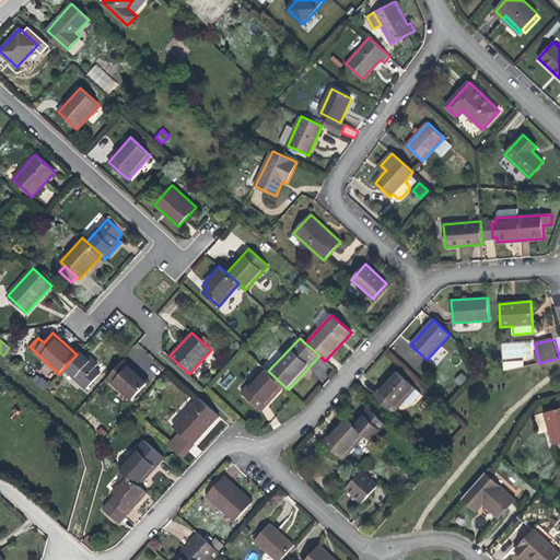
[(98,364),(82,349),(77,354),(65,368),(88,388),(100,374),(94,369),(98,364)]
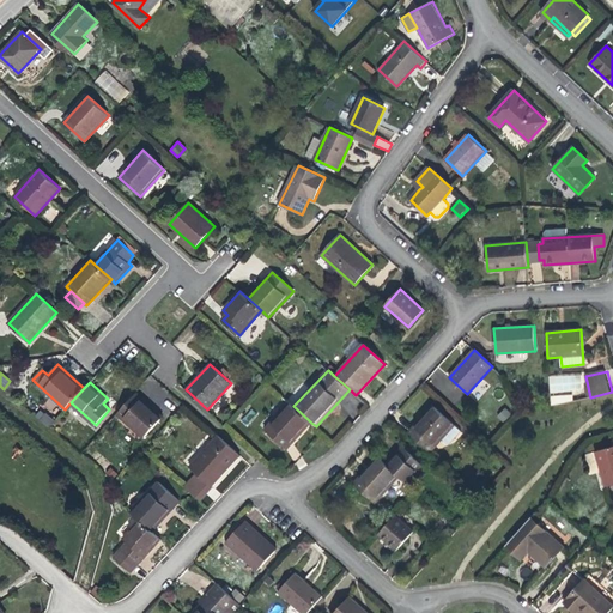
[(163,417),(137,393),(117,414),(145,438),(163,417)]
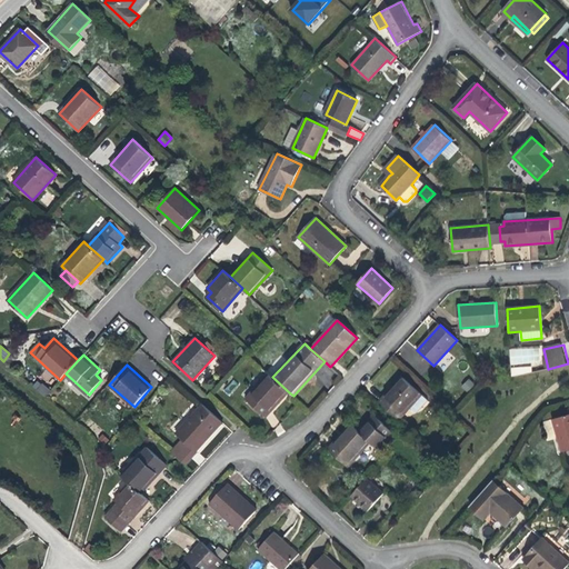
[(522,367),(511,369),(511,377),(523,375),(522,367)]
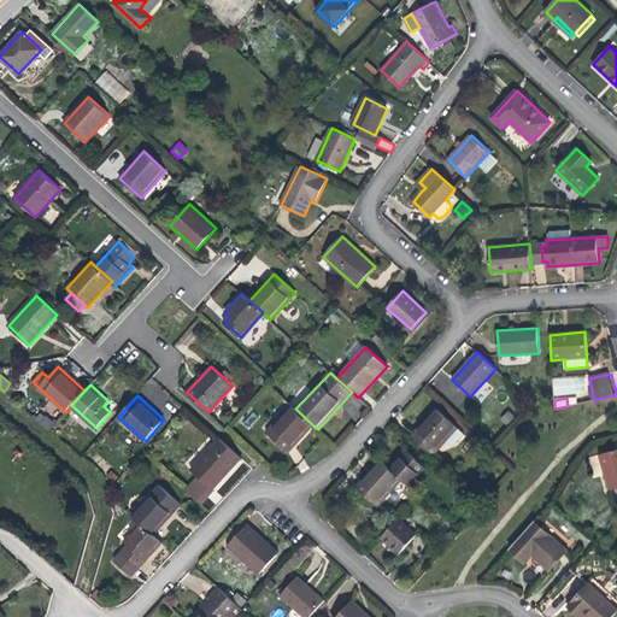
[(289,453),(313,425),(295,409),(292,405),(266,433),(289,453)]
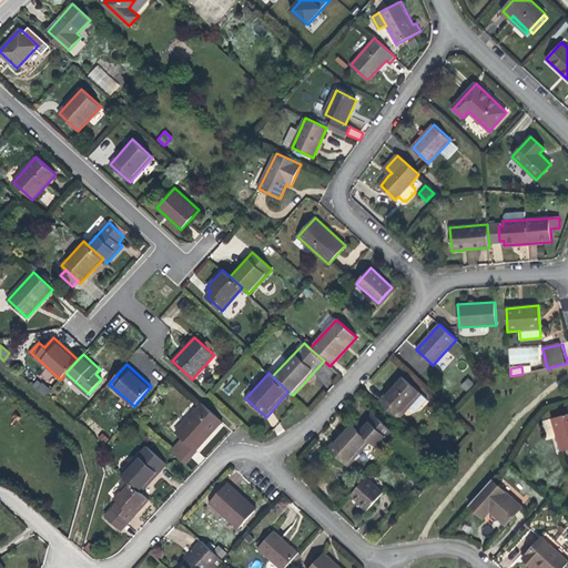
[(377,399),(399,419),(409,408),(423,394),(401,375),(377,399)]
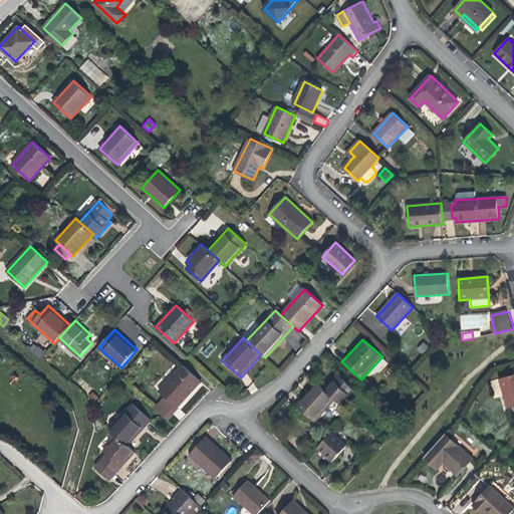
[(33,343),(28,349),(39,358),(44,351),(33,343)]
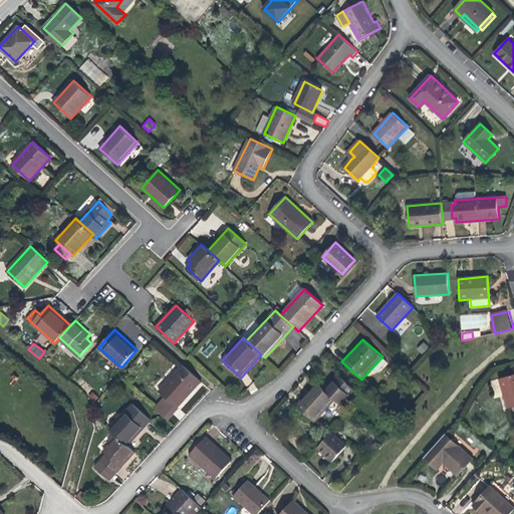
[(430,348),(424,343),(418,349),(423,355),(430,348)]
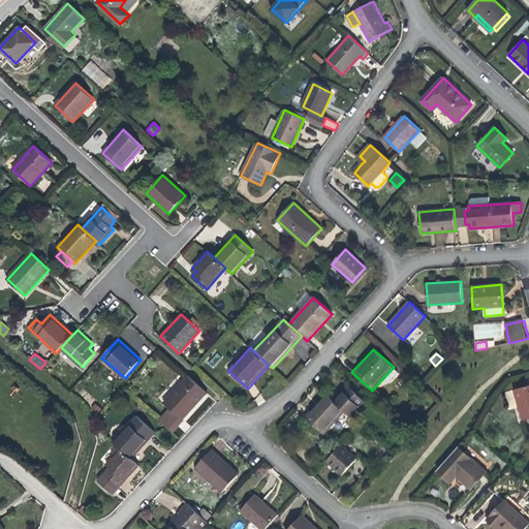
[(396,370),(394,367),(381,380),(383,383),(396,370)]
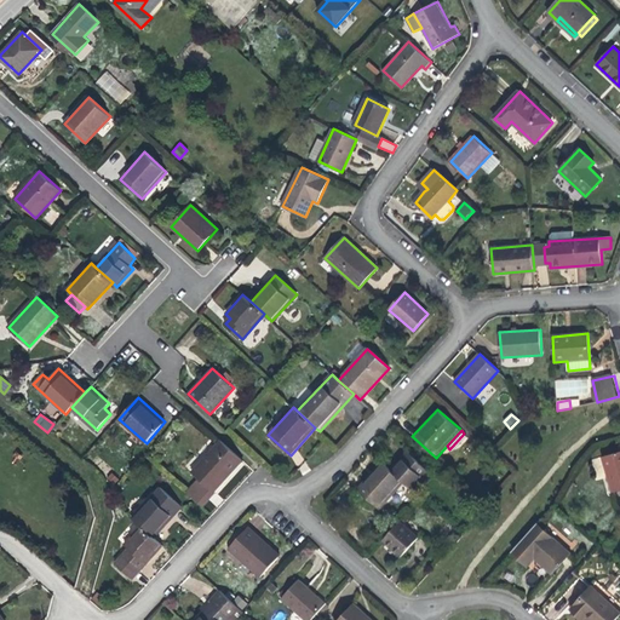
[(213,492),(242,460),(222,441),(193,472),(200,480),(188,493),(202,506),(214,493),(213,492)]
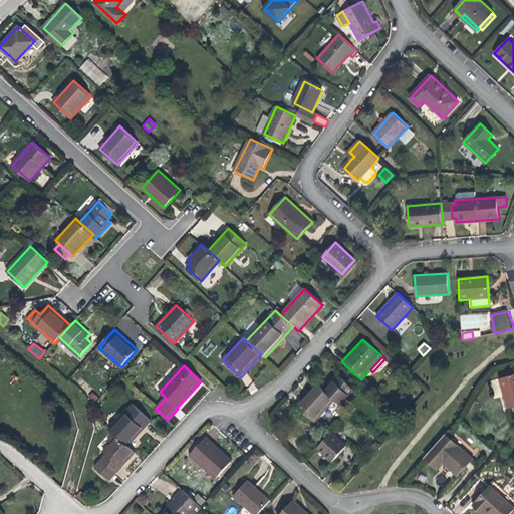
[(337,373),(323,390),(334,400),(341,407),(355,391),(337,373)]
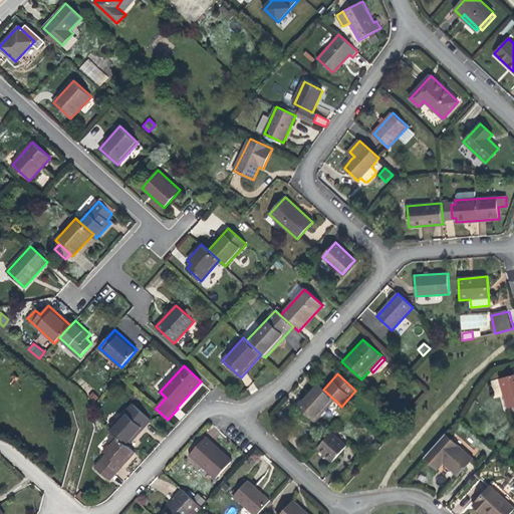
[(513,407),(513,373),(500,378),(508,409),(513,407)]
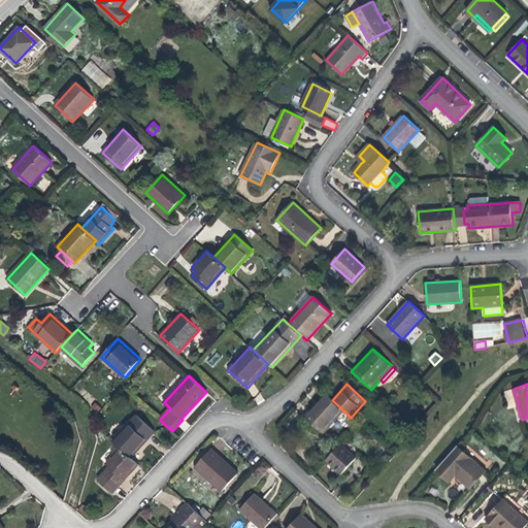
[(332,400),(325,393),(304,417),(323,434),(343,410),(332,400)]
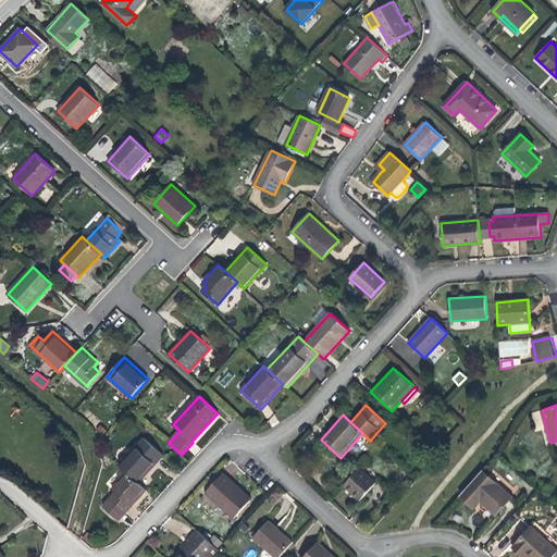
[(140,441),(119,465),(128,474),(138,483),(160,459),(140,441)]
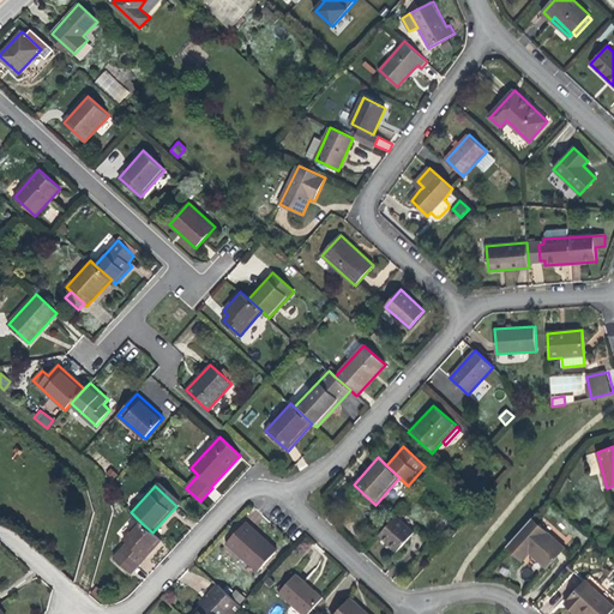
[(396,552),(414,531),(396,516),(378,536),(396,552)]
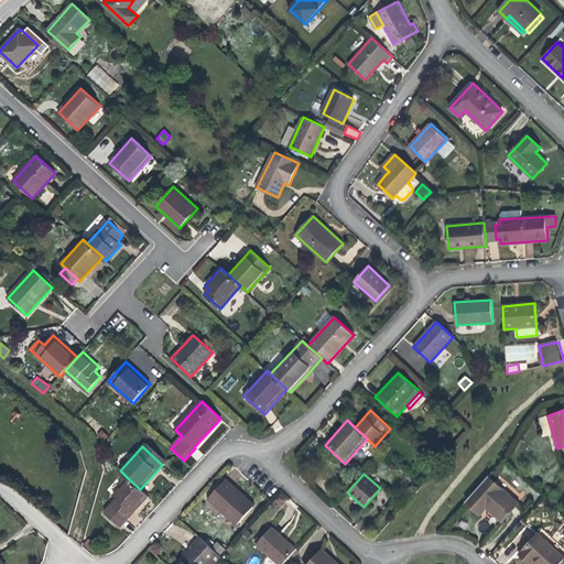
[(518,503),(488,477),(466,502),(479,514),(487,508),(502,521),(518,503)]
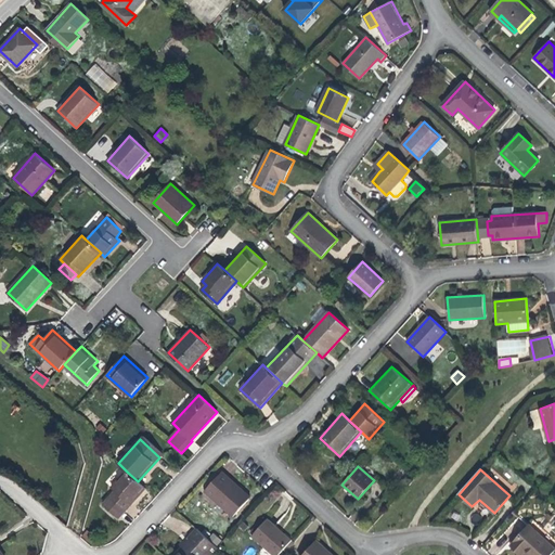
[(250,498),(222,472),(204,491),(232,517),(250,498)]
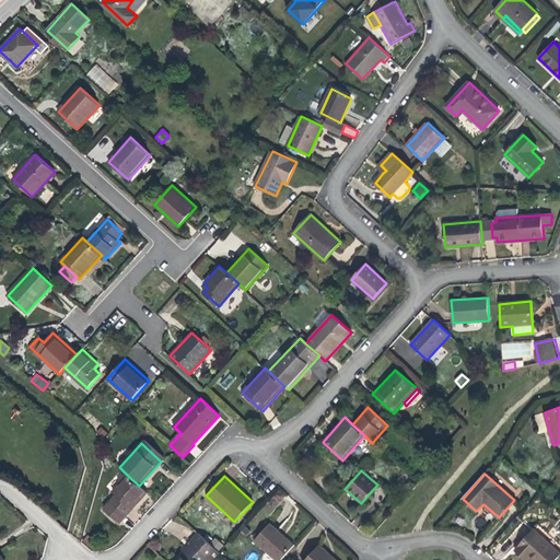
[(119,523),(147,493),(139,486),(129,477),(119,488),(118,486),(112,492),(116,496),(104,509),(119,523)]
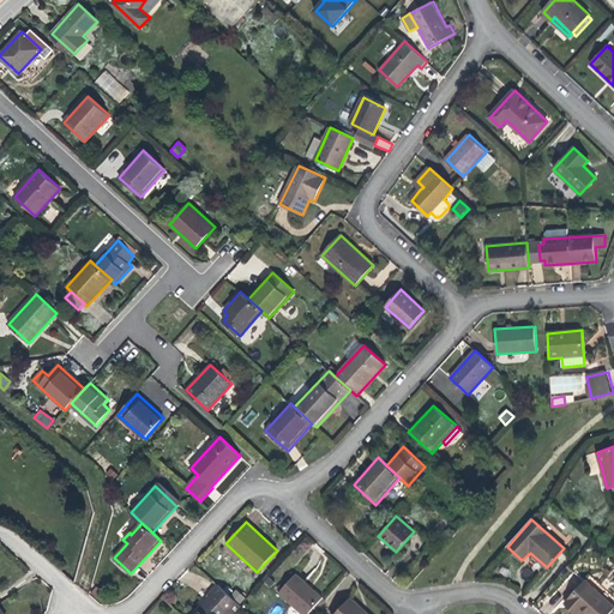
[(301,613),(307,613),(323,597),(295,573),(278,593),(301,613)]
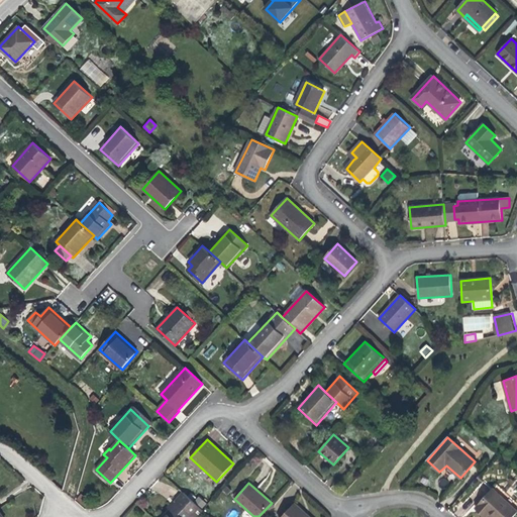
[(512,516),(516,513),(516,511),(493,490),(476,508),(486,516),(488,515),(489,516),(512,516)]
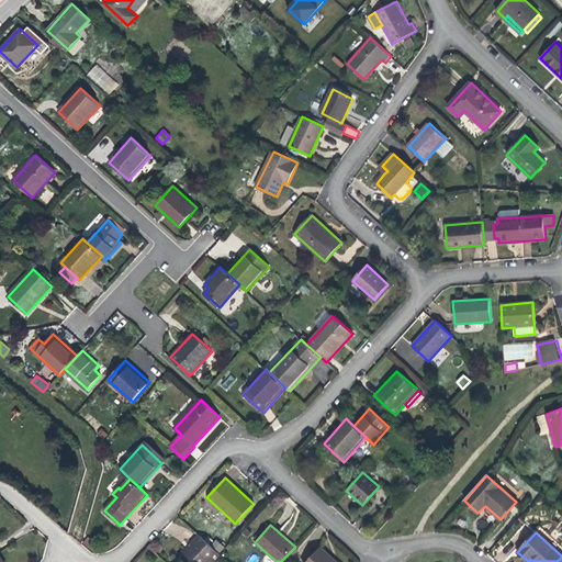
[(206,561),(216,552),(198,536),(190,543),(191,546),(176,561),(206,561)]
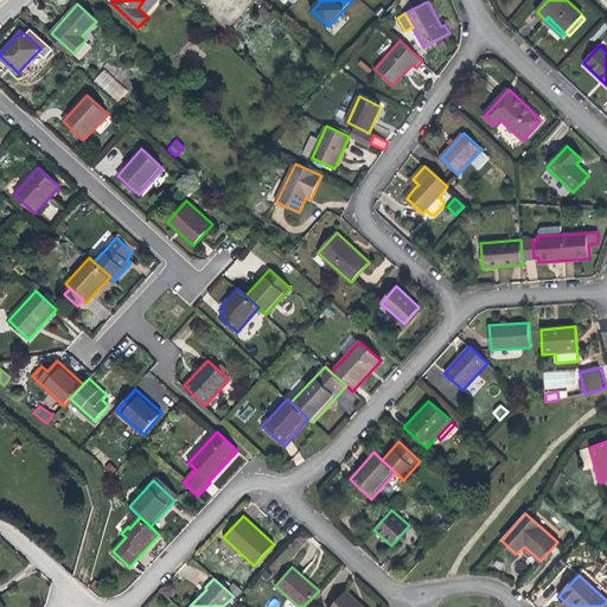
[(356,600),(346,590),(330,606),(356,606),(352,604),(356,600)]
